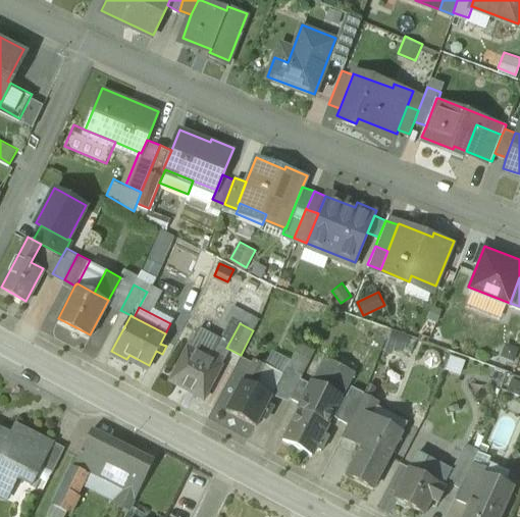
[(220,339),(199,326),(189,347),(188,346),(170,378),(206,397),(222,364),(221,364),(224,357),(213,352),(220,339)]
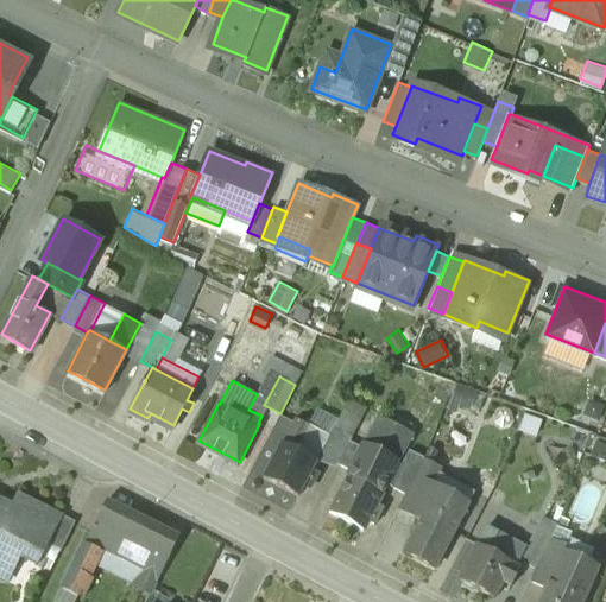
[(367,406),(349,398),(345,409),(361,417),(367,406)]
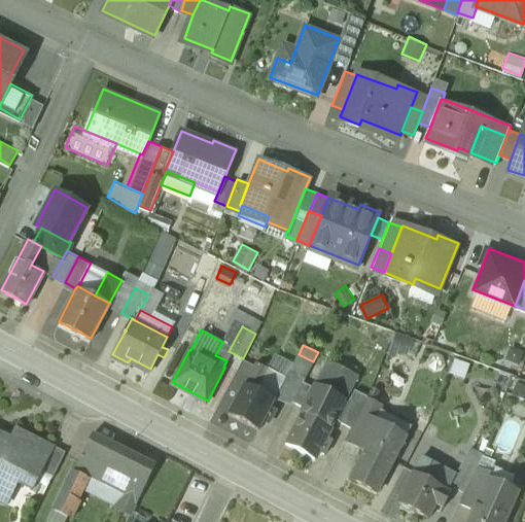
[(336,349),(329,360),(340,367),(346,354),(336,349)]
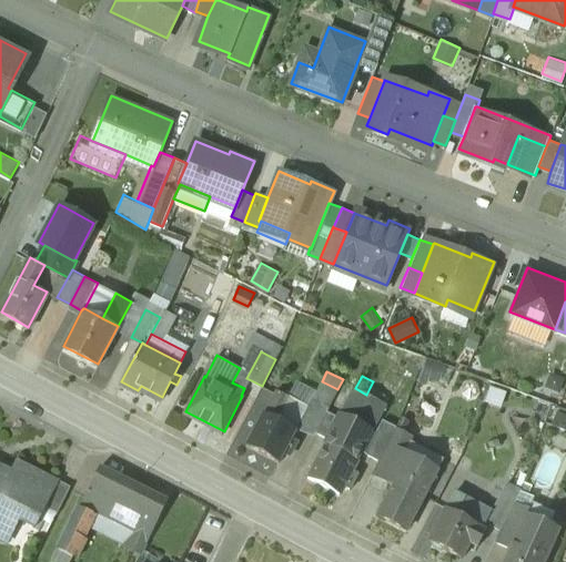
[(322,381),(321,381),(312,398),(329,406),(337,389),(322,381)]
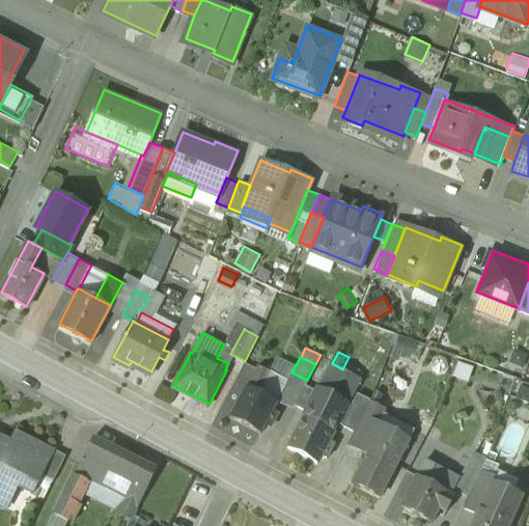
[(287,377),(259,362),(247,384),(277,399),(280,394),(288,378),(287,377)]
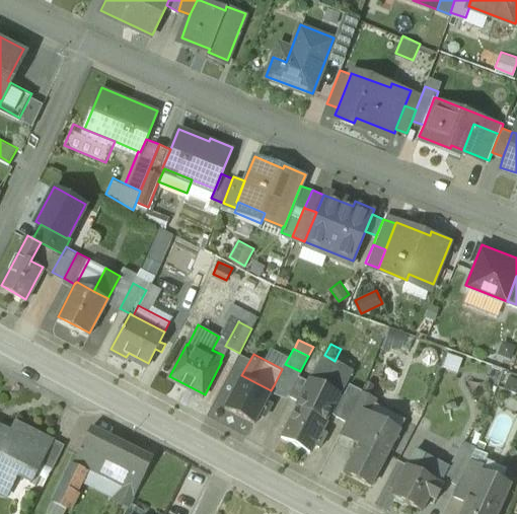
[(311,380),(310,381),(324,389),(326,386),(340,393),(352,369),(335,361),(324,355),(311,380)]
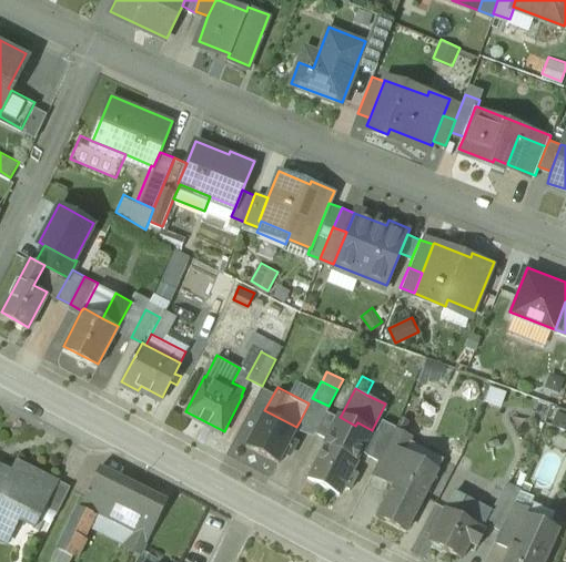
[(312,398),(311,397),(307,402),(309,404),(300,421),(316,430),(327,409),(329,406),(312,398)]
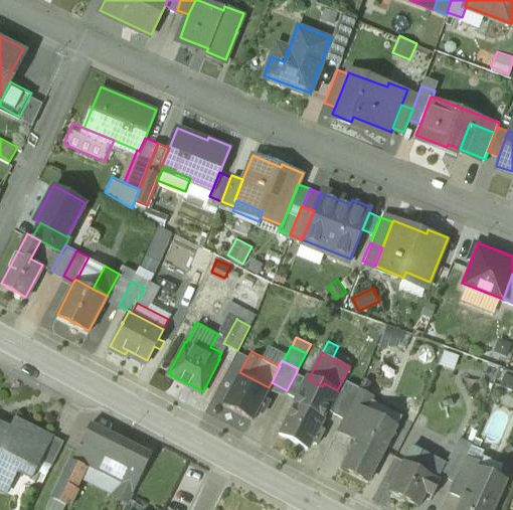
[(308,378),(309,377),(297,371),(287,390),(298,397),(308,378)]
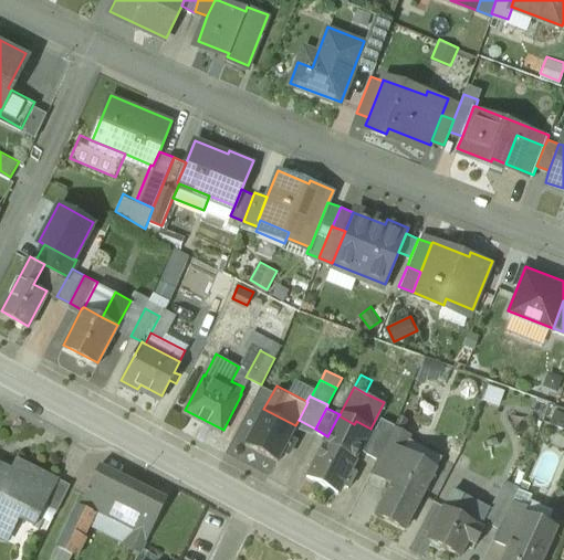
[(551,419),(563,422),(563,410),(555,408),(551,419)]
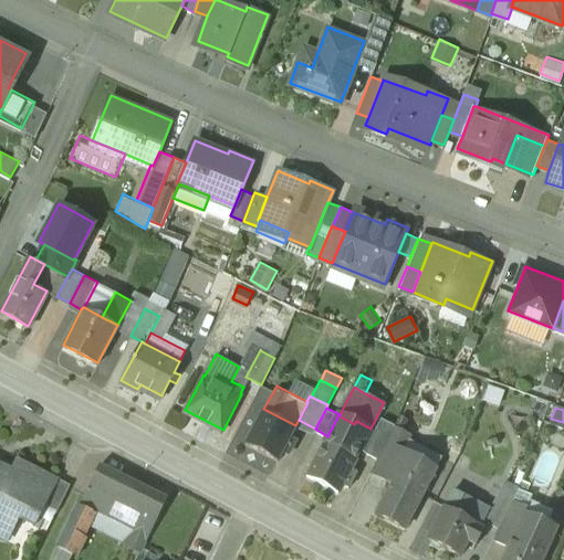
[(263,409),(246,441),(279,457),(284,447),(290,451),(296,437),(291,435),(295,425),(263,409)]
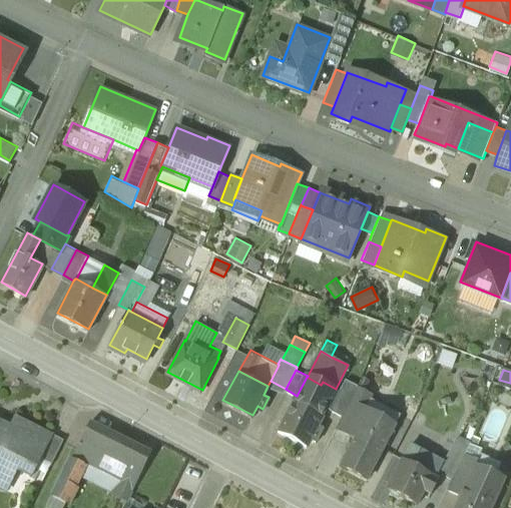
[(297,396),(295,400),(322,414),(336,389),(323,382),(321,385),(307,377),(297,396)]
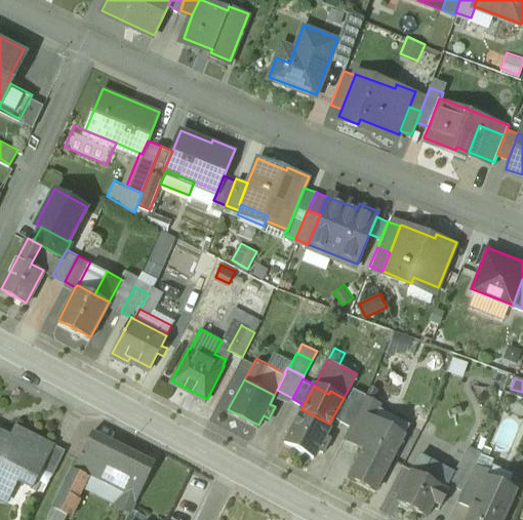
[(354,388),(337,418),(351,425),(366,395),(366,394),(354,388)]
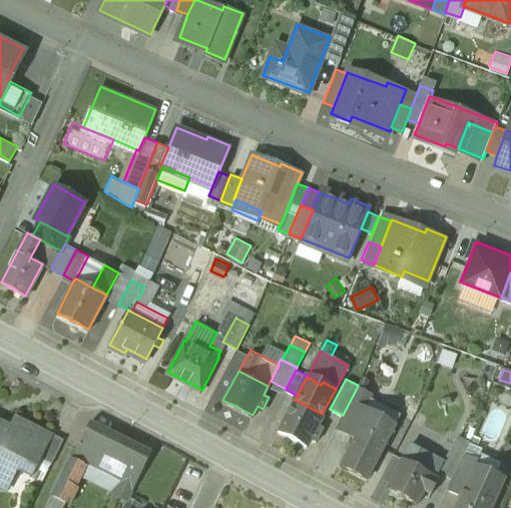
[(372,394),(358,386),(343,415),(338,425),(349,430),(360,410),(362,411),(372,394)]
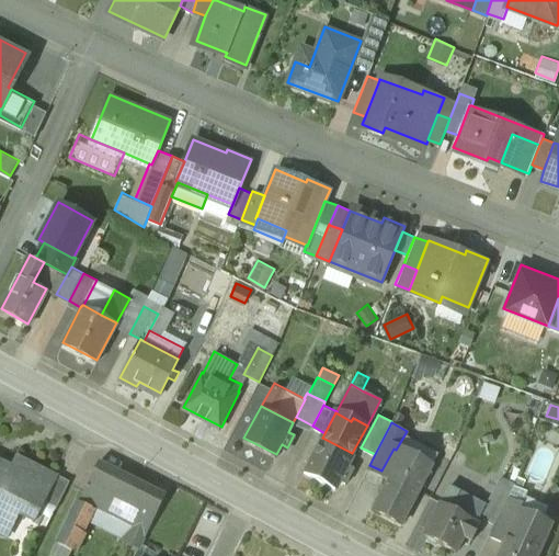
[(322,438),(305,471),(335,486),(353,453),(322,438)]
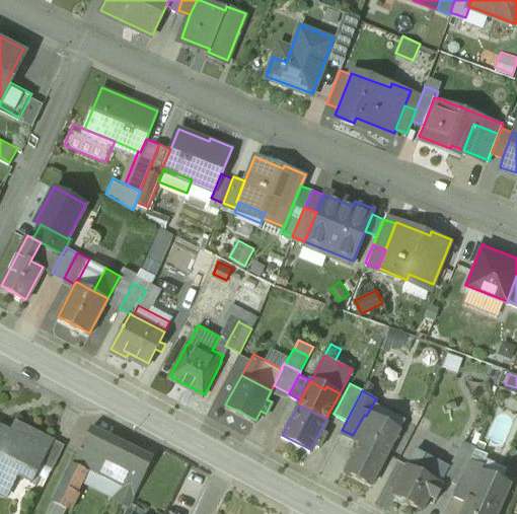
[(366,416),(364,415),(353,435),(353,437),(360,440),(362,436),(388,449),(397,432),(366,416)]
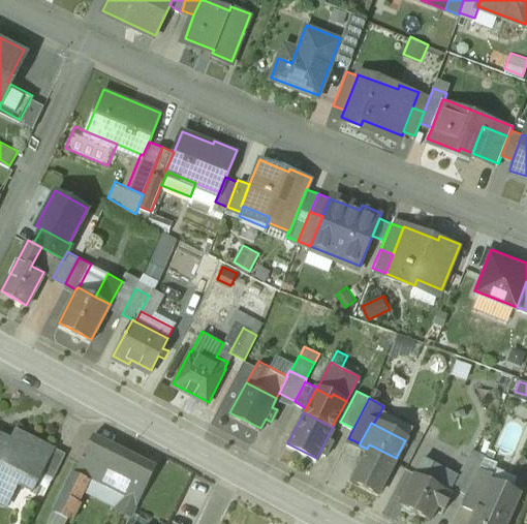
[(10,440),(0,434),(0,480),(3,473),(31,487),(30,489),(32,490),(40,472),(52,448),(51,447),(16,430),(10,440)]
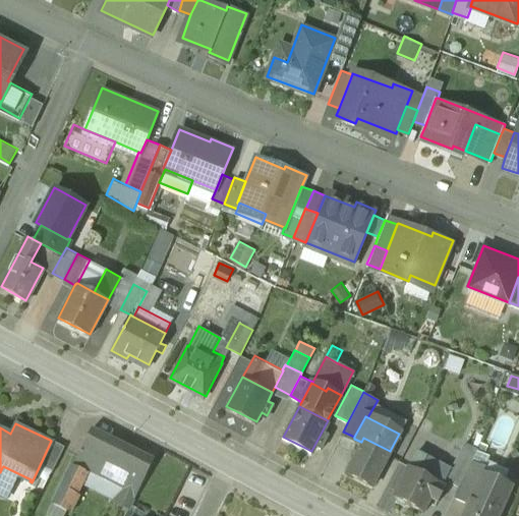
[(117,439),(92,425),(66,476),(80,482),(89,465),(102,471),(117,439)]
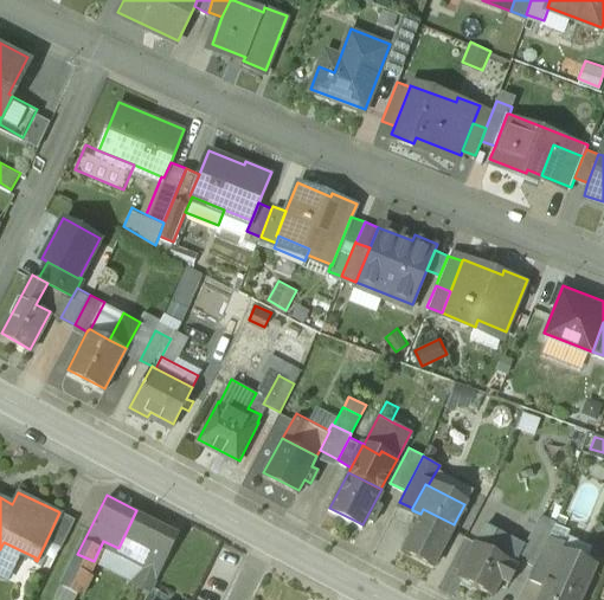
[(76,517),(59,509),(58,511),(59,513),(46,541),(60,548),(76,517)]
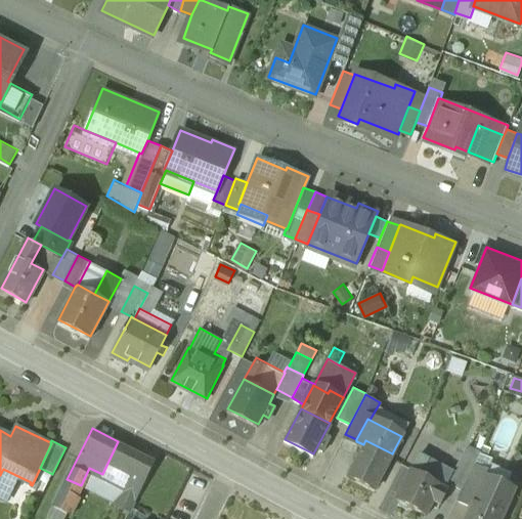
[(392,453),(365,440),(363,444),(349,473),(376,486),(392,453)]
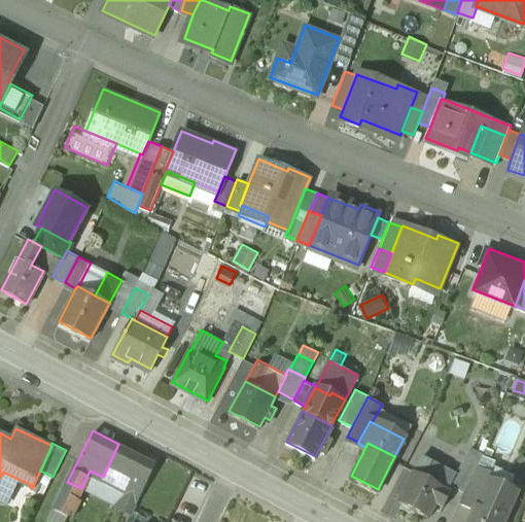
[(156,462),(118,444),(103,477),(125,488),(133,472),(148,480),(156,462)]
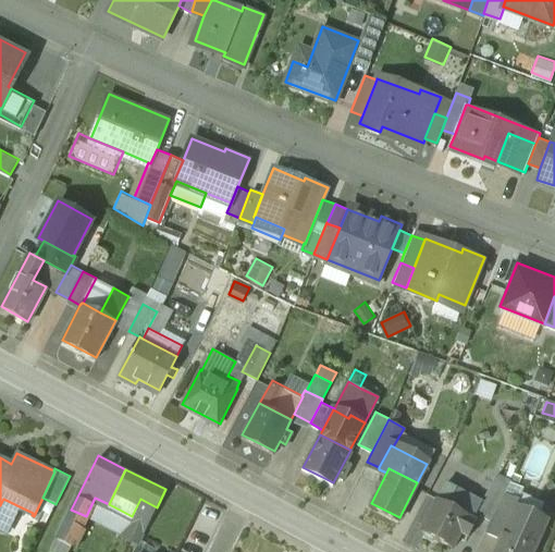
[(496,471),(476,511),(490,518),(504,491),(510,479),(496,471)]
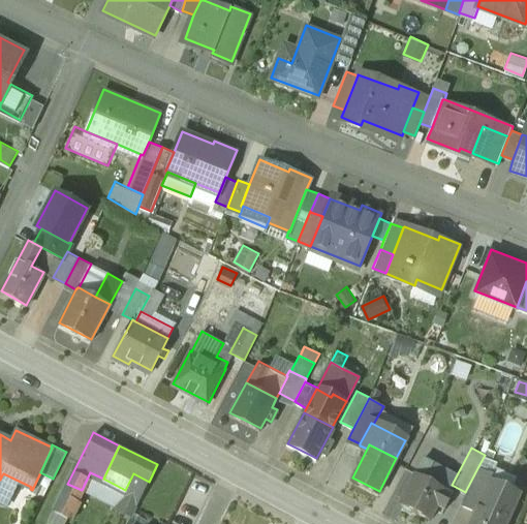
[(425,455),(415,472),(426,478),(435,460),(425,455)]
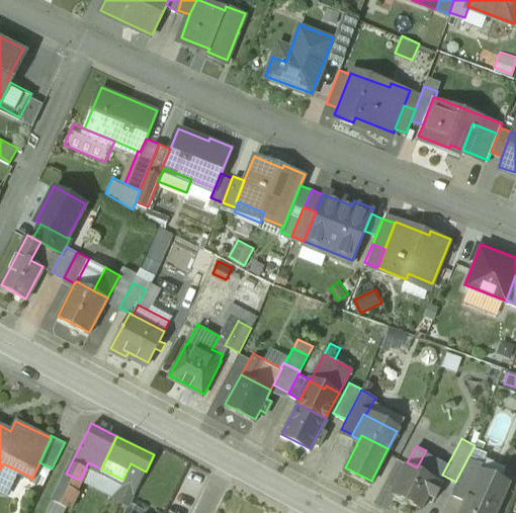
[(455,482),(450,492),(464,498),(477,471),(479,472),(483,462),(468,456),(455,482)]
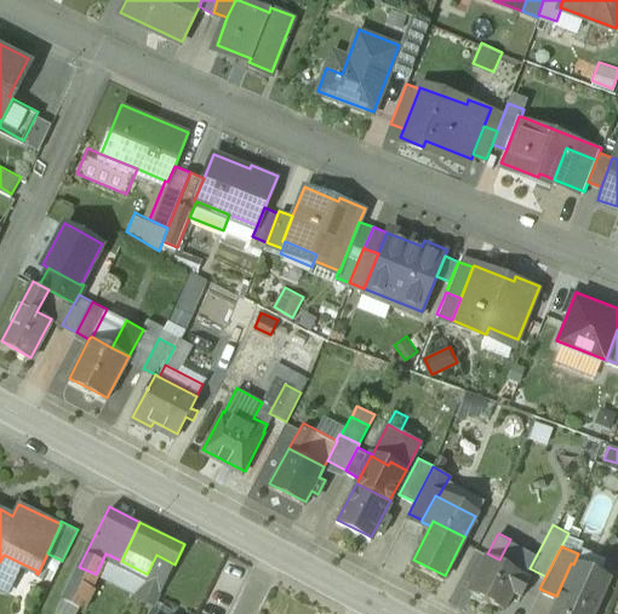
[(487,554),(486,552),(469,587),(473,590),(473,592),(485,598),(487,597),(504,607),(514,589),(522,592),(531,577),(524,573),(525,573),(499,560),(487,554)]
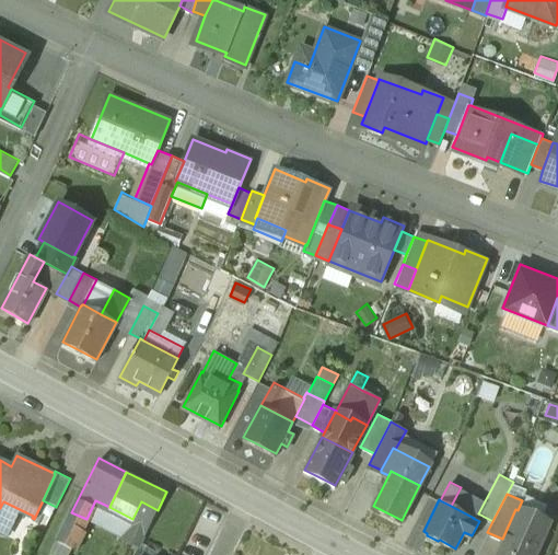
[(158,510),(141,501),(132,519),(121,540),(127,542),(128,539),(140,544),(158,510)]
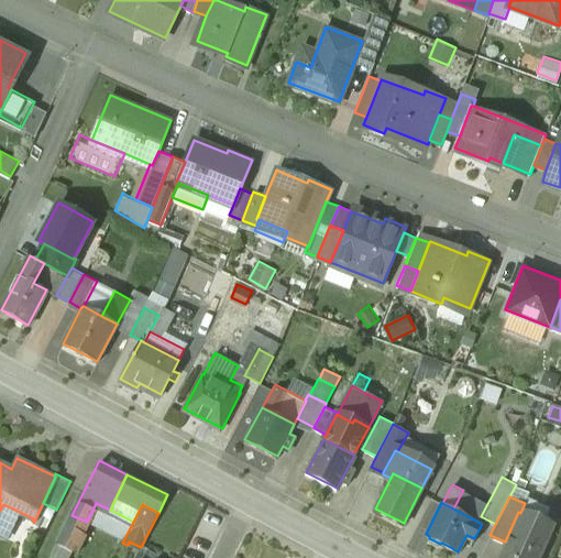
[(520,513),(518,512),(505,542),(506,543),(509,537),(539,550),(550,526),(520,513)]
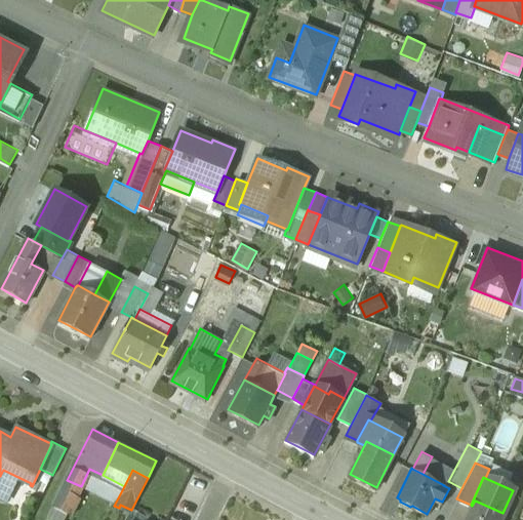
[(81,486),(67,480),(63,488),(77,494),(81,486)]
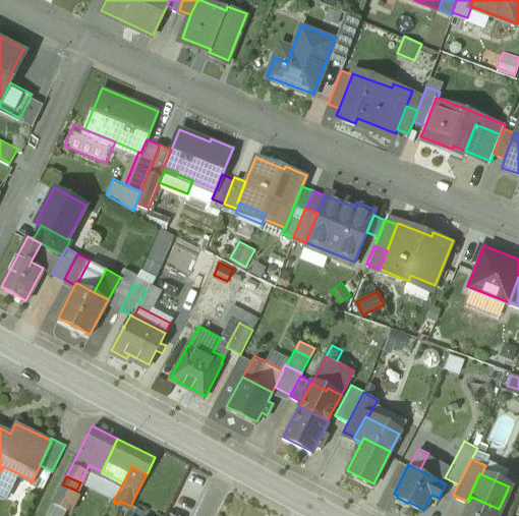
[(76,491),(62,484),(52,504),(66,511),(76,491)]
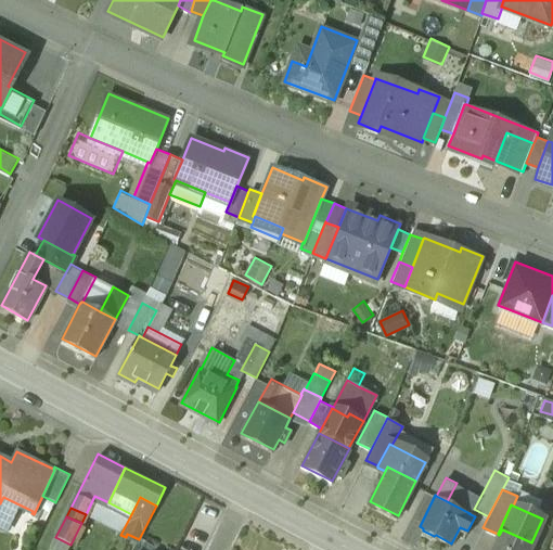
[(531,542),(502,529),(499,535),(492,549),(530,549),(535,544),(531,542)]
